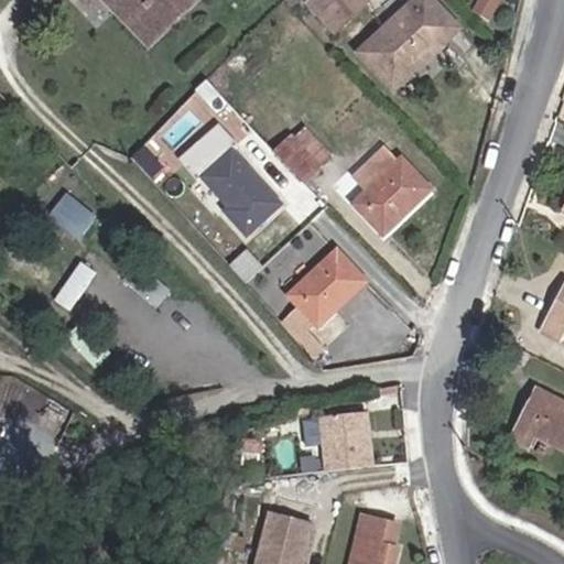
[(108,0),(149,42),(192,0),(108,0)]
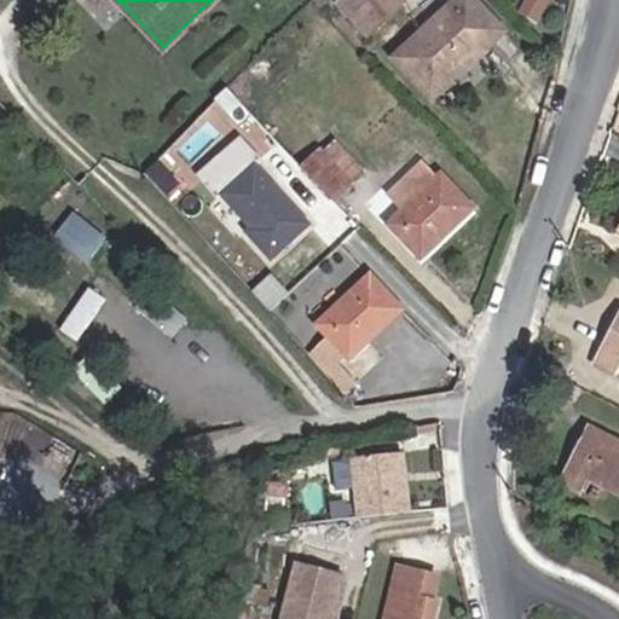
[(405,0),(343,0),(340,4),(371,34),(406,1),(405,0)]
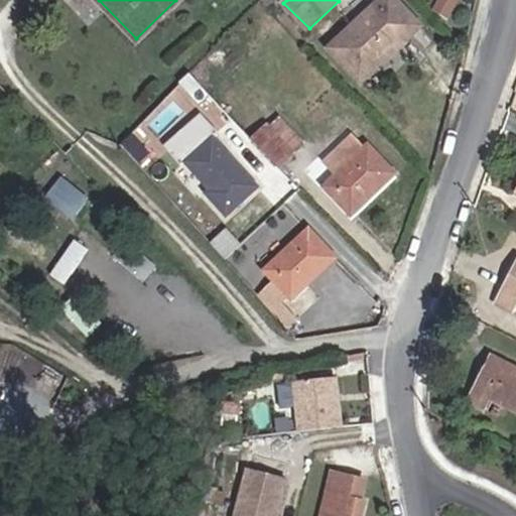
[(361,81),(418,25),(394,0),(379,0),(329,47),(361,81)]
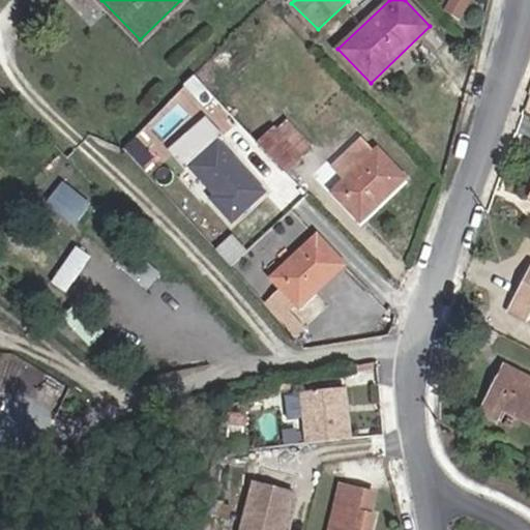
[(464,15),(478,1),(477,0),(453,0),(452,2),(464,15)]
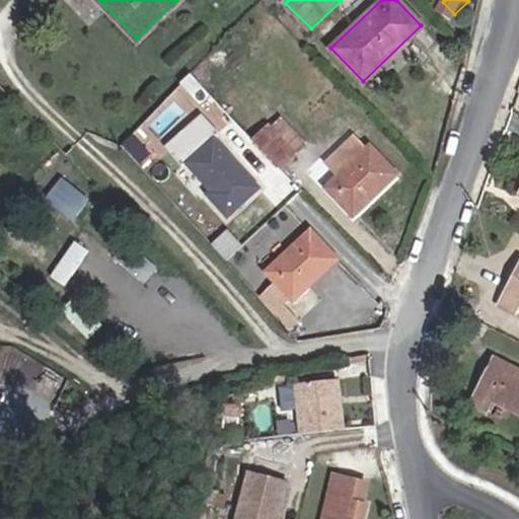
[(252,138),(280,167),(295,153),(282,140),(286,135),(274,123),(269,127),(267,125),(252,138)]
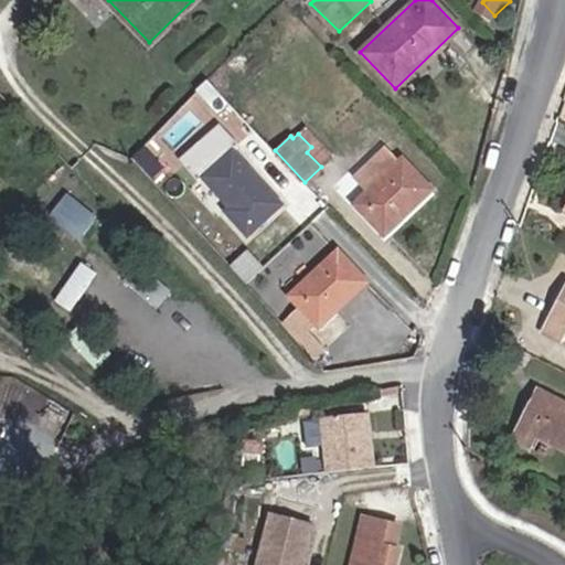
[(277,210),(254,184),(259,179),(232,149),(201,177),(228,206),(224,211),(269,262),(305,228),(283,204),(277,210)]
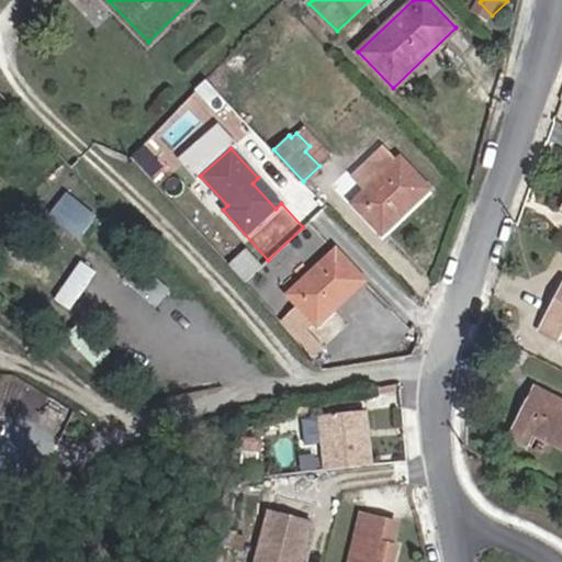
[(381,233),(428,186),(401,157),(352,201),(381,233)]
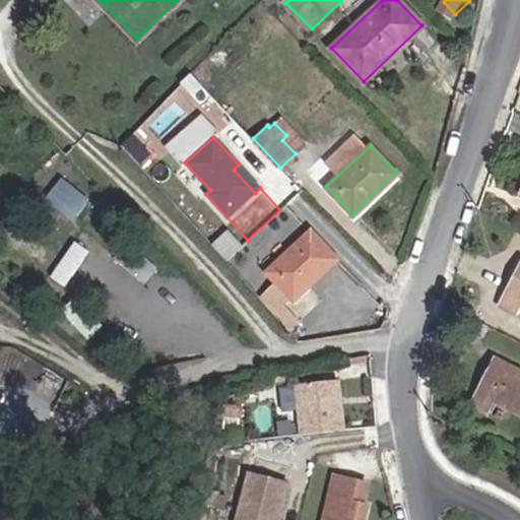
[(294,300),(337,259),(311,232),(266,272),(275,281),(259,297),(288,329),(300,320),(284,304),(291,298),(294,300)]
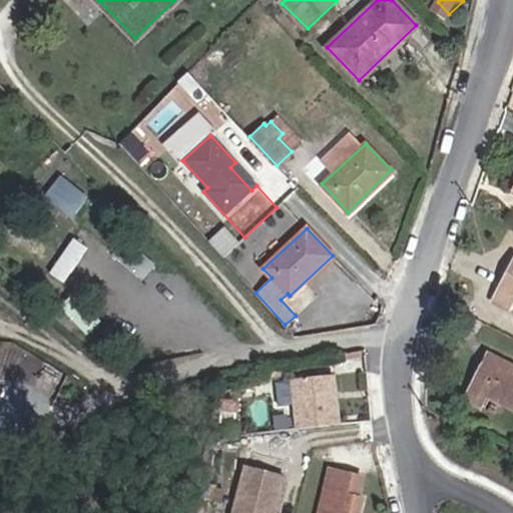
[(68,281),(87,244),(71,236),(52,273),(68,281)]
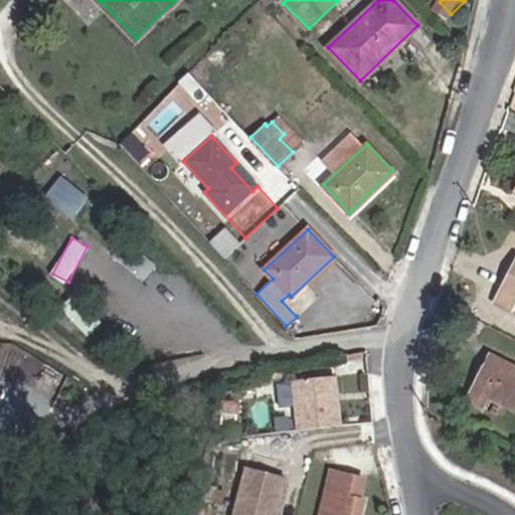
[(514,266),(496,303),(510,311),(514,302),(514,266)]
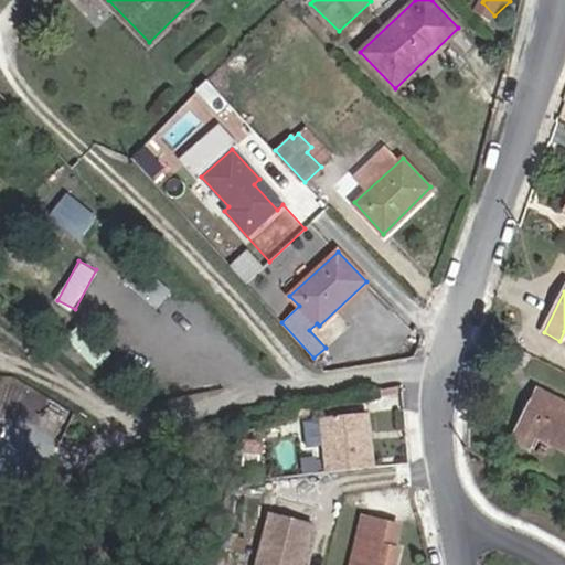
[(564,450),(564,403),(539,391),(514,438),(531,447),(536,436),(564,450)]
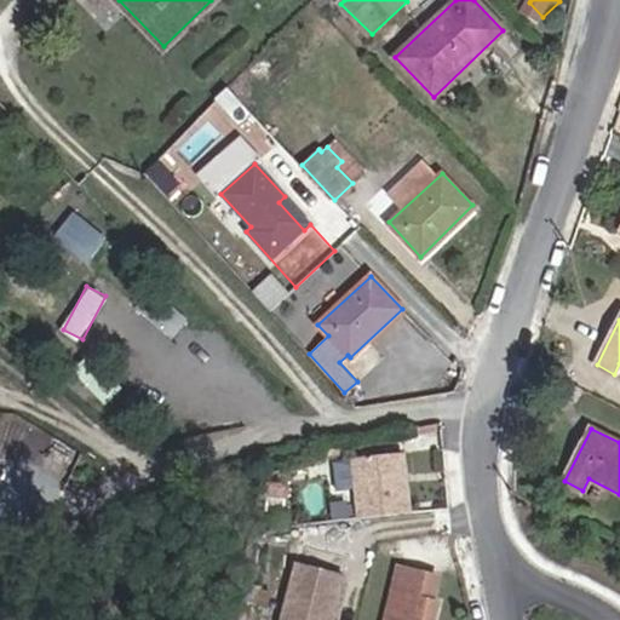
[(401,448),(350,454),(357,515),(408,509),(401,448)]
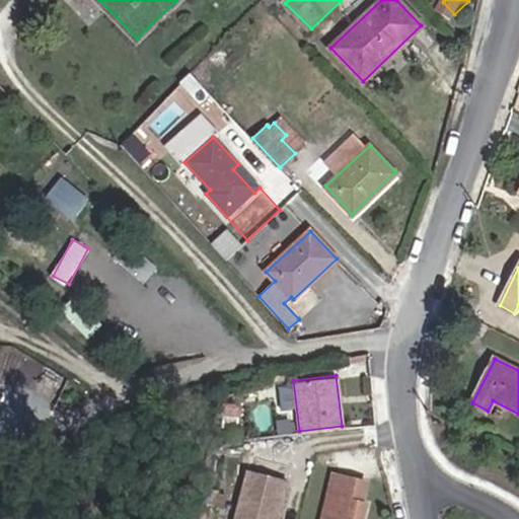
[(75,403),(81,397),(75,392),(70,398),(75,403)]
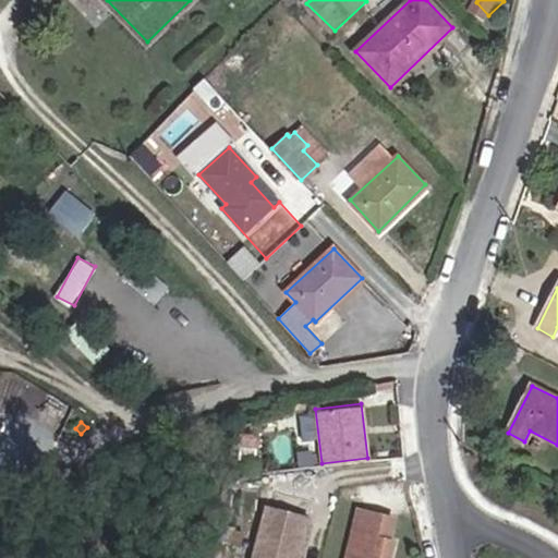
[(253,557),(299,557),(310,514),(267,504),(253,557)]
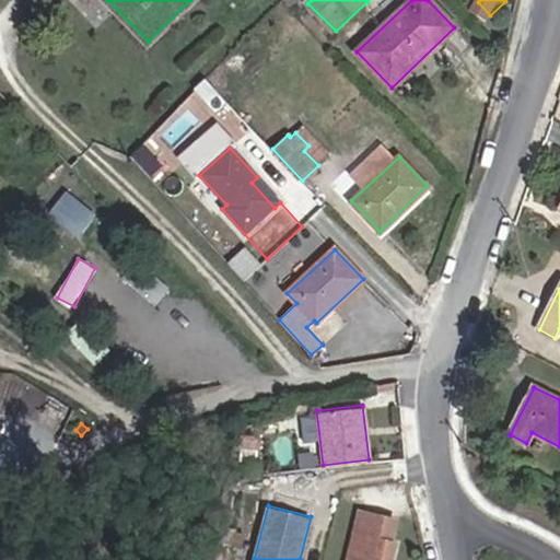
[(394,525),(358,516),(349,552),(354,553),(352,559),(391,559),(394,548),(388,547),(394,525)]
